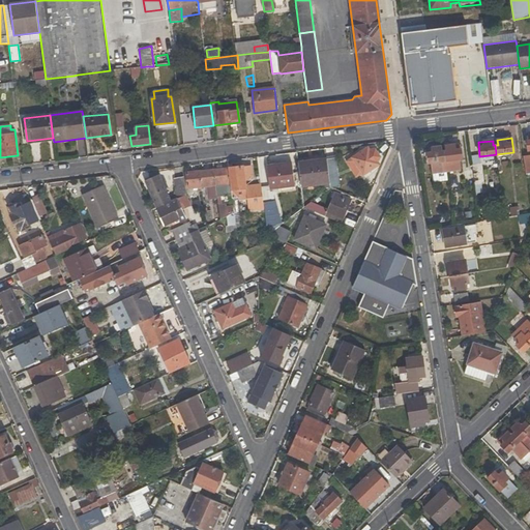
[(446,146),(447,151),(444,152),(445,160),(463,158),(461,145),(446,146)]
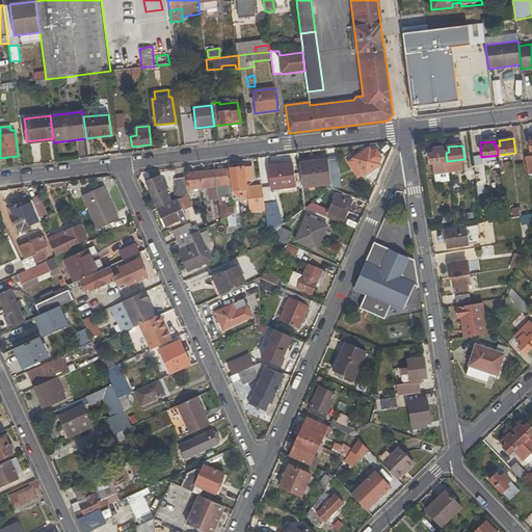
[(430,163),(447,161),(446,153),(444,153),(443,148),(431,149),(431,154),(429,155),(430,163)]
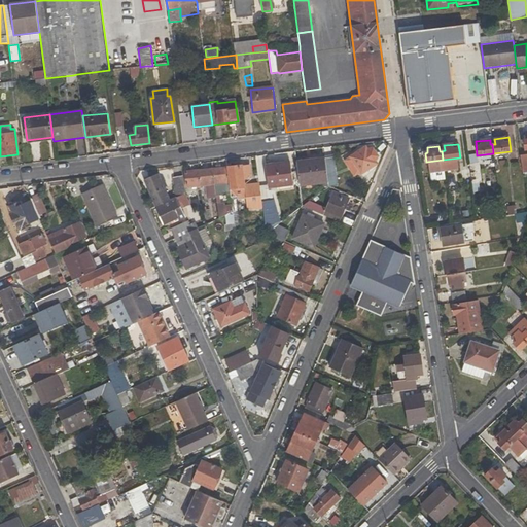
[(360,172),(361,174),(372,168),(371,166),(376,162),(378,156),(373,148),(367,149),(362,152),(360,150),(345,160),(355,175),(360,172)]
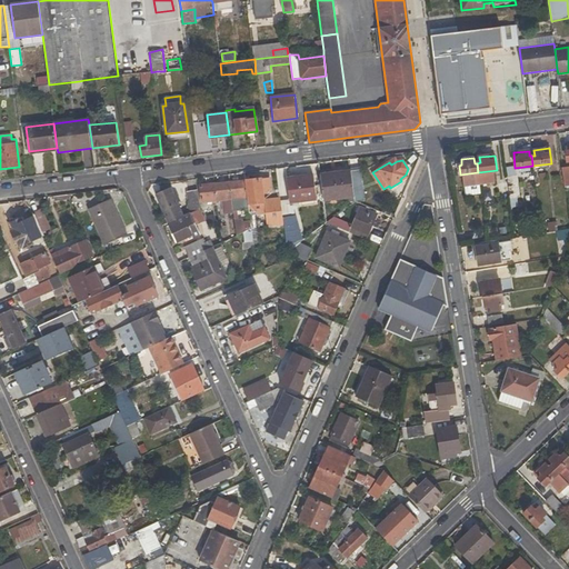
[(351,170),(355,197),(355,202),(365,200),(360,169),(351,170)]
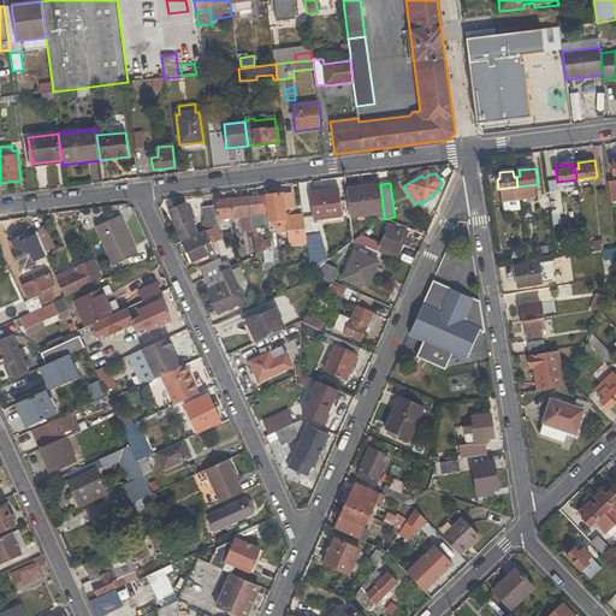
[(380,184),(347,188),(350,218),(384,213),(380,184)]
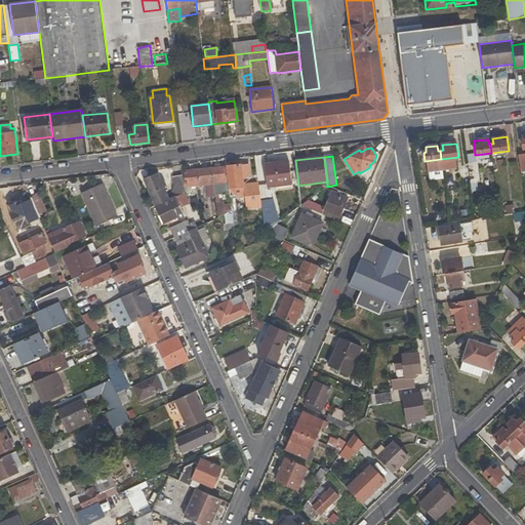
[(292,185),(289,161),(265,164),(268,188),(292,185)]
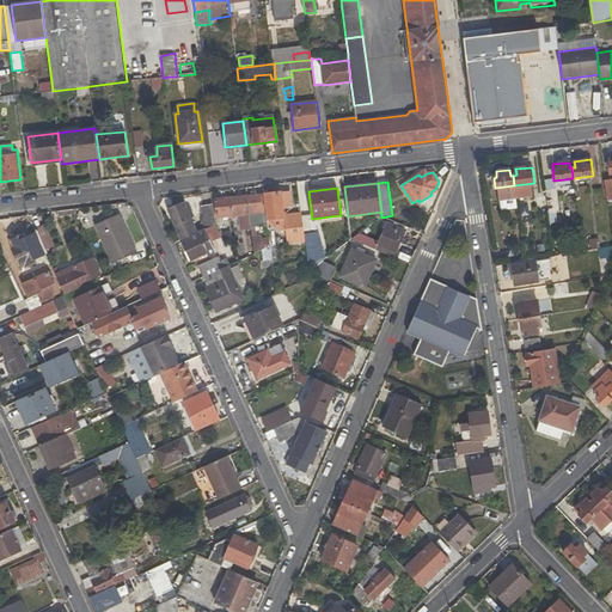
[(560,210),(557,189),(545,190),(548,212),(560,210)]
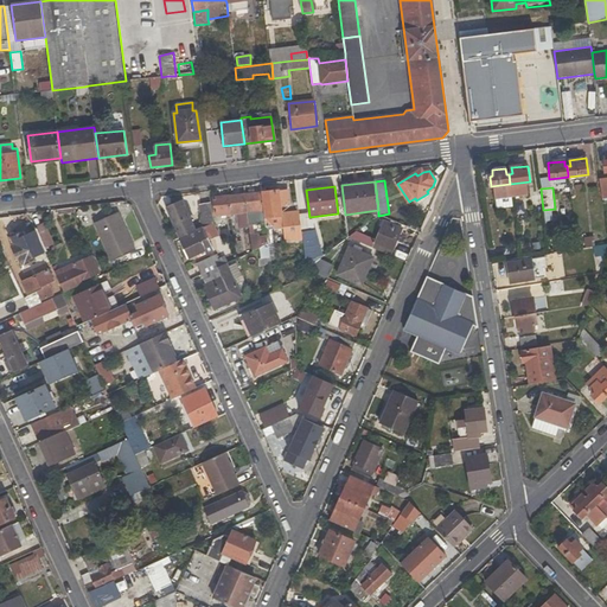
[(266,221),(266,223),(266,227),(273,225),(273,217),(282,216),(281,206),(289,205),(288,191),(262,193),(266,221)]
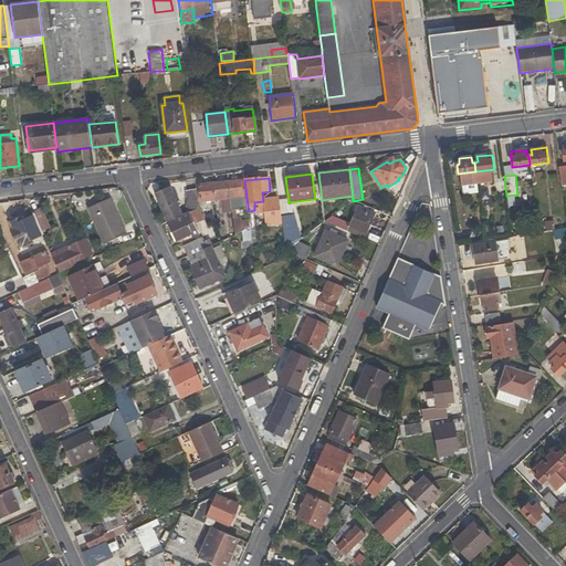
[(243,179),(229,180),(232,207),(239,207),(248,206),(244,180),(243,179)]
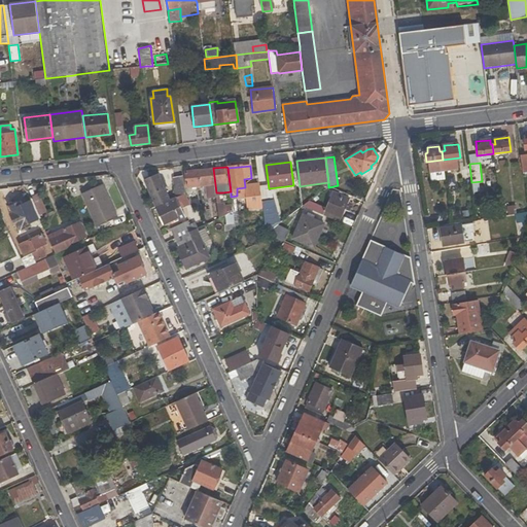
[(205,189),(207,199),(216,198),(216,192),(213,168),(199,170),(201,185),(205,185),(205,189)]
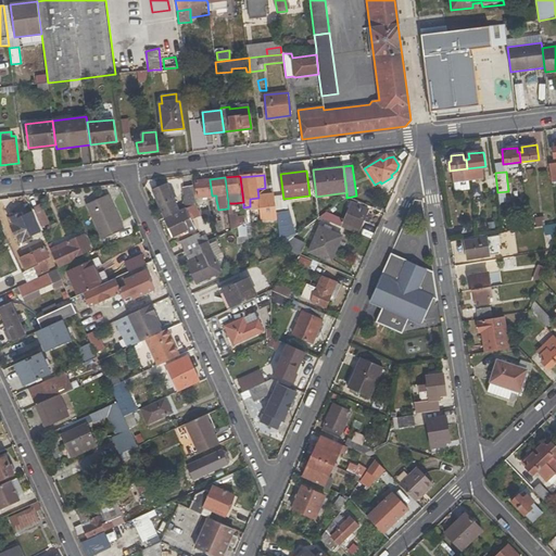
[(479,177),(468,178),(471,202),(481,201),(479,177)]
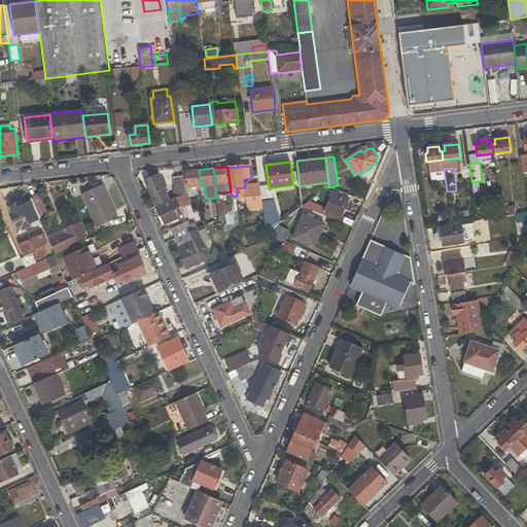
[(201,190),(201,185),(199,170),(184,172),(186,187),(197,186),(197,190),(201,190)]
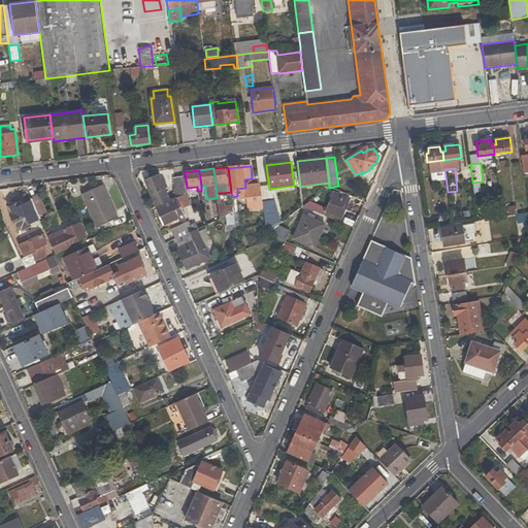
[(158,174),(144,180),(156,207),(170,200),(165,188),(168,187),(165,179),(161,182),(158,174)]
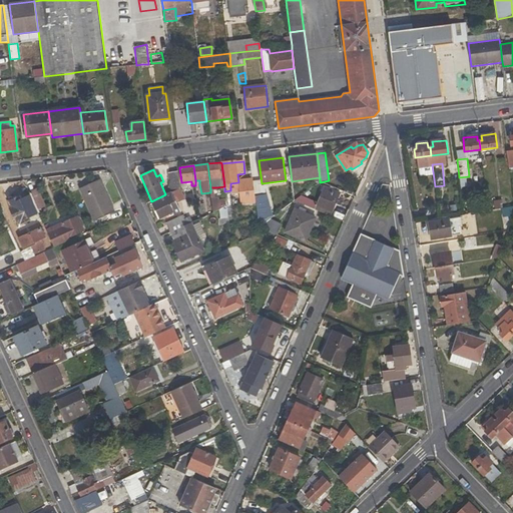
[(178,188),(180,187),(178,171),(168,173),(170,192),(172,191),(178,188)]
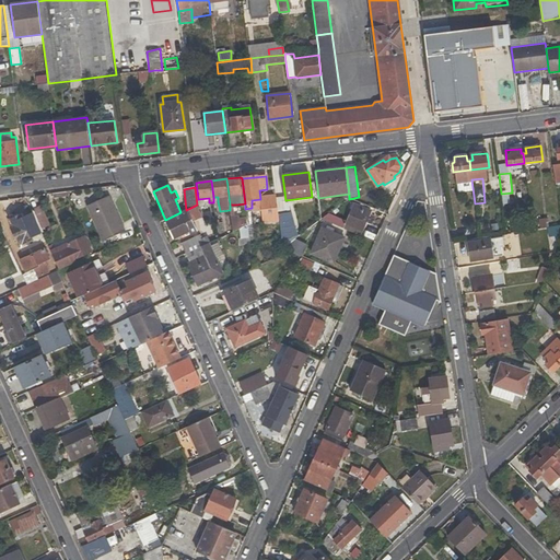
[(272,220),(272,221),(279,220),(277,206),(277,198),(273,199),(272,195),(261,196),(264,220),(272,220)]
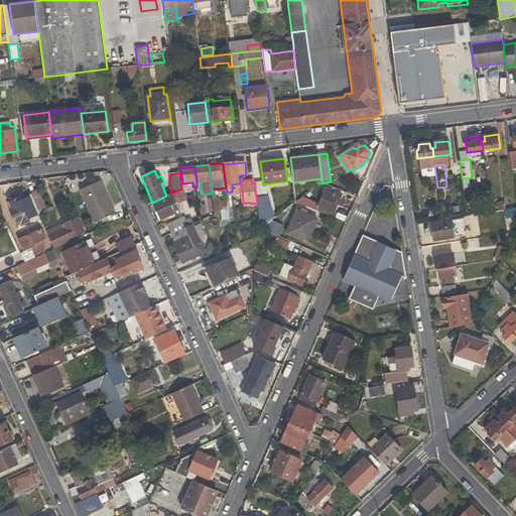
[(115,213),(101,181),(80,190),(94,222),(115,213)]
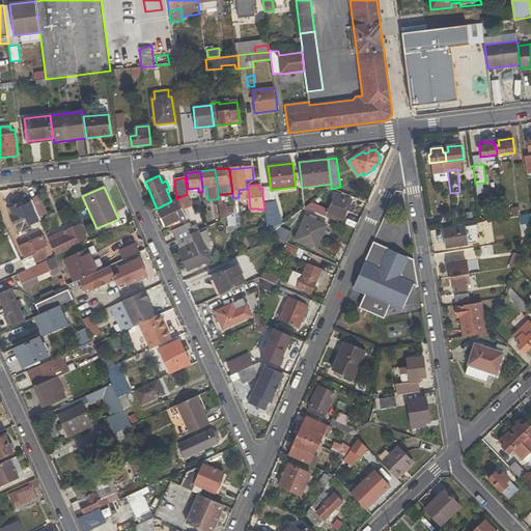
[(45,211),(36,192),(28,196),(36,215),(45,211)]
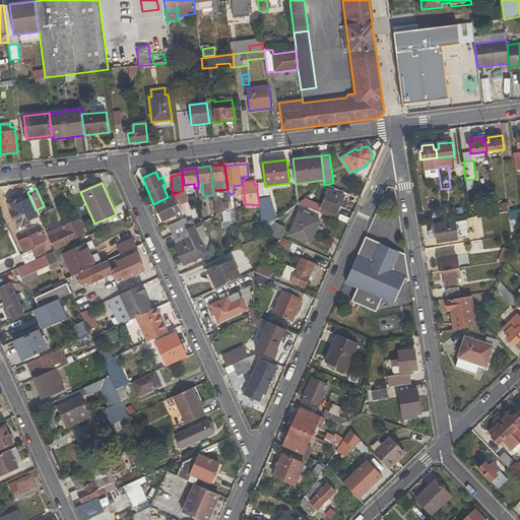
[(336,214),(344,195),(329,189),(321,208),(336,214)]
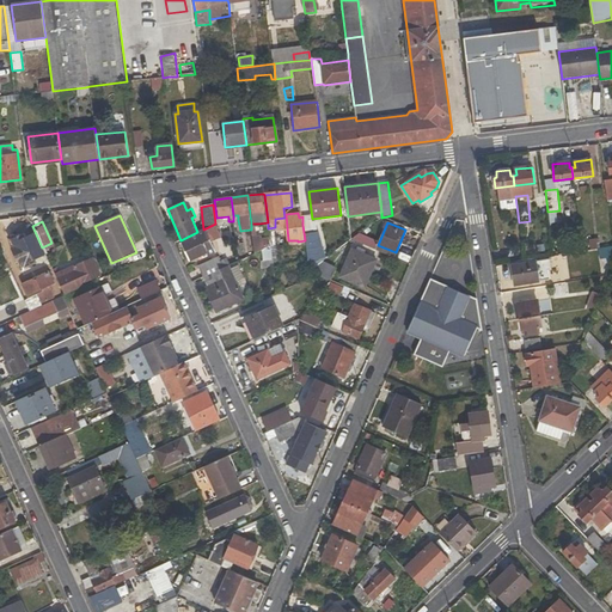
[(313,239),(311,224),(303,225),(305,240),(313,239)]
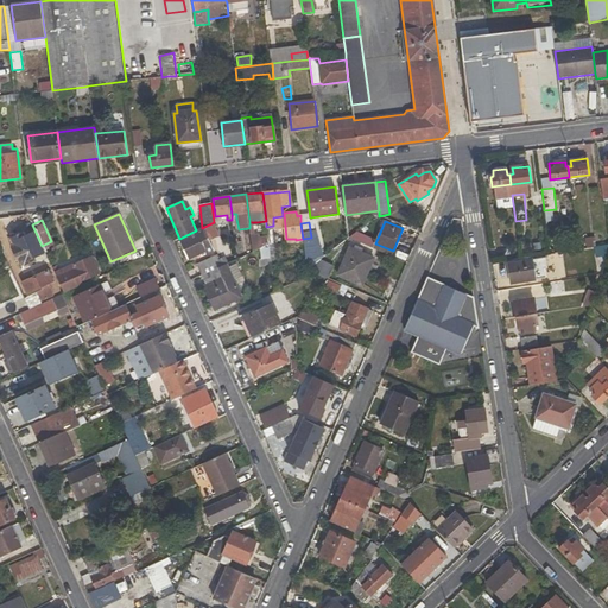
[(209,241),(217,238),(211,223),(204,227),(209,241)]
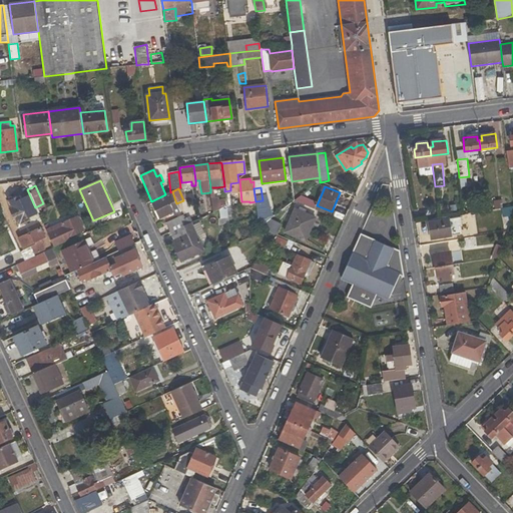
[(172,191),(170,192),(165,194),(165,195),(151,202),(158,218),(172,212),(173,214),(180,211),(176,203),(172,191)]
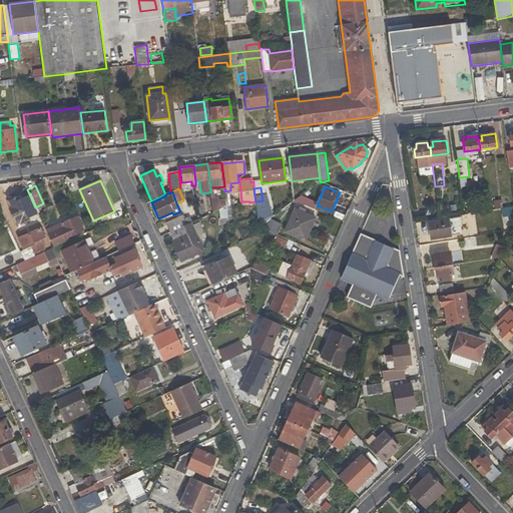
[(211,195),(213,212),(219,209),(217,197),(214,197),(214,195),(211,195)]
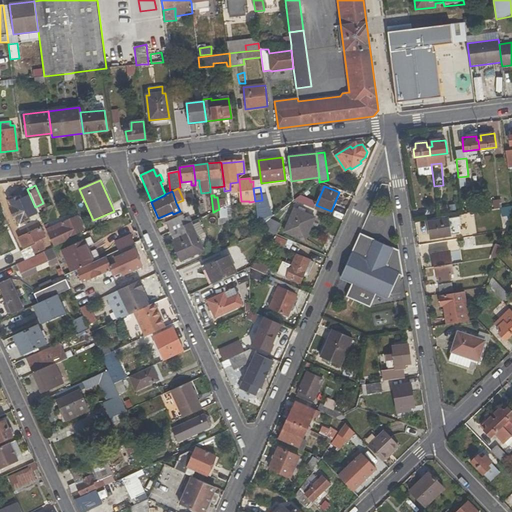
[(219,209),(220,219),(228,218),(226,206),(219,209)]
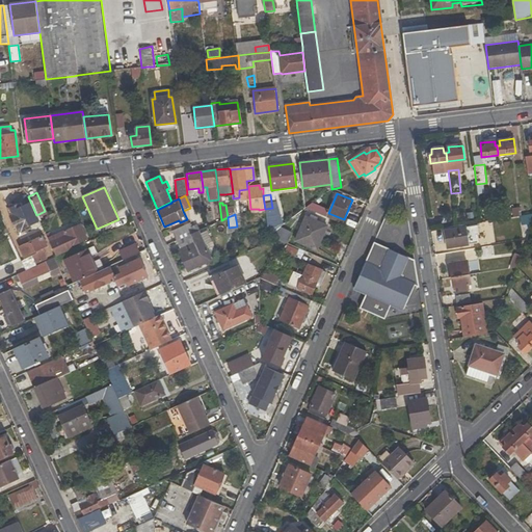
[(317,249),(327,225),(306,217),(302,223),(297,221),(293,229),(299,232),(295,241),(317,249)]
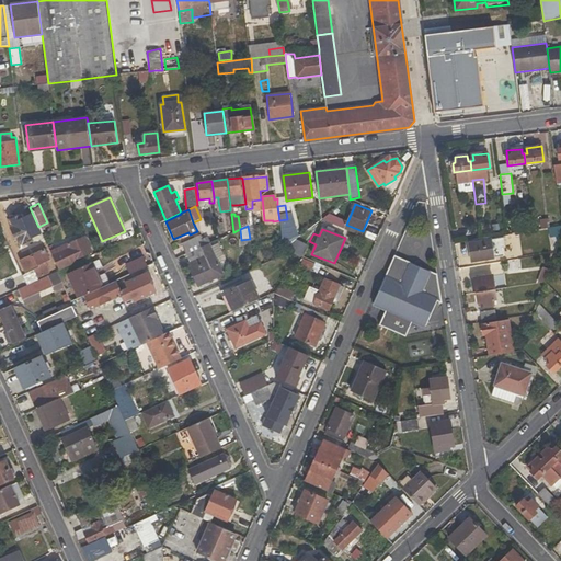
[(201,236),(182,244),(186,254),(203,247),(202,239),(201,236)]
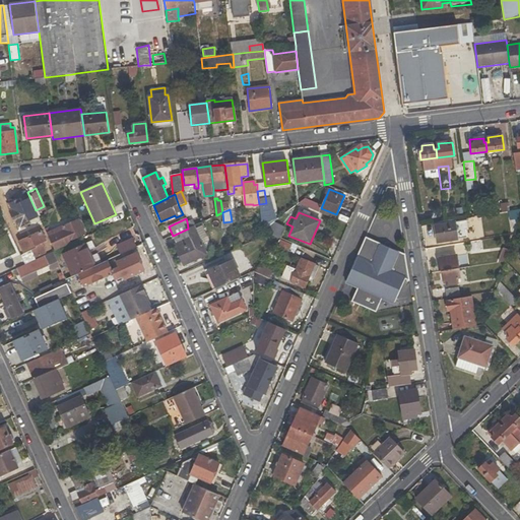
[(195,224),(192,218),(187,221),(188,229),(195,224)]
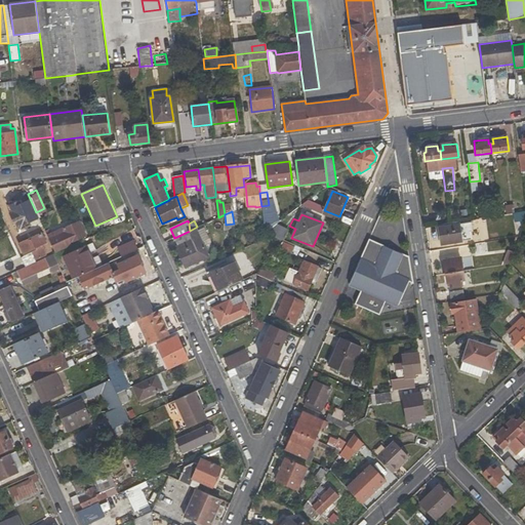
[(46,243),(36,221),(27,226),(32,239),(19,244),(24,253),(31,250),(35,260),(47,254),(43,245),(46,243)]
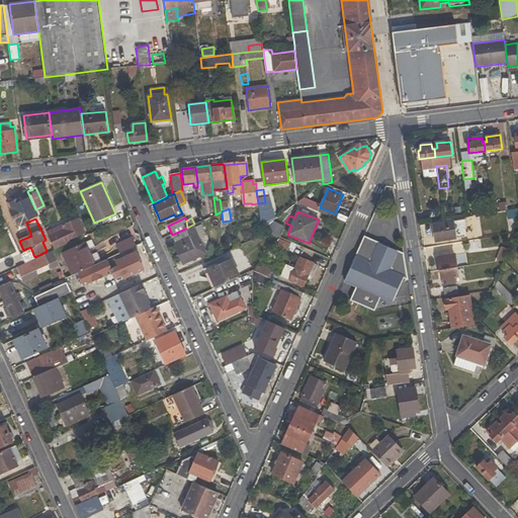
[(57,228),(59,232),(48,236),(54,248),(70,242),(70,240),(85,234),(79,219),(57,228)]
